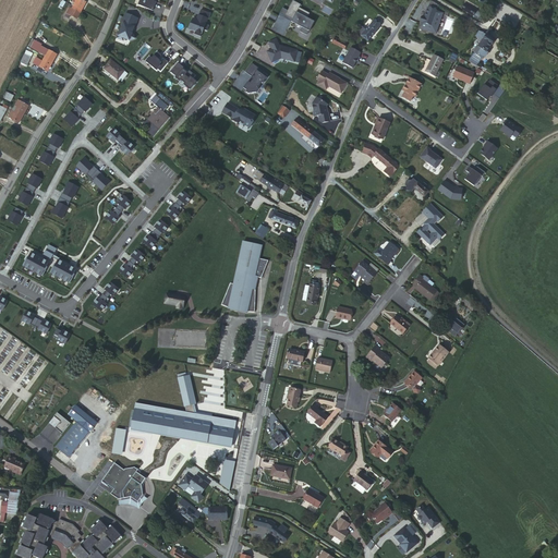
[(65,2),(60,0),(58,0),(50,11),(57,16),(65,2)]
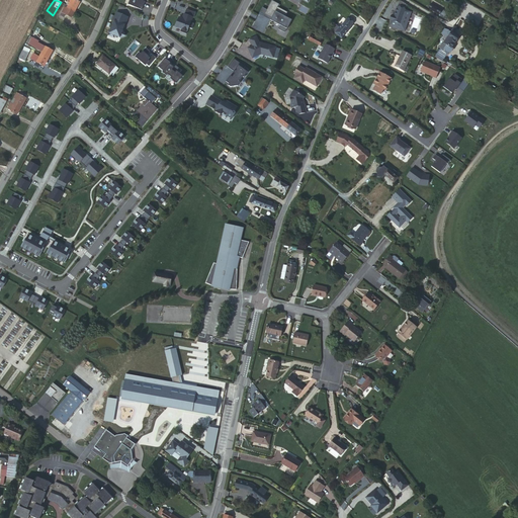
[(68,6),(76,10),(80,3),(75,0),(68,0),(67,2),(70,3),(68,6)]
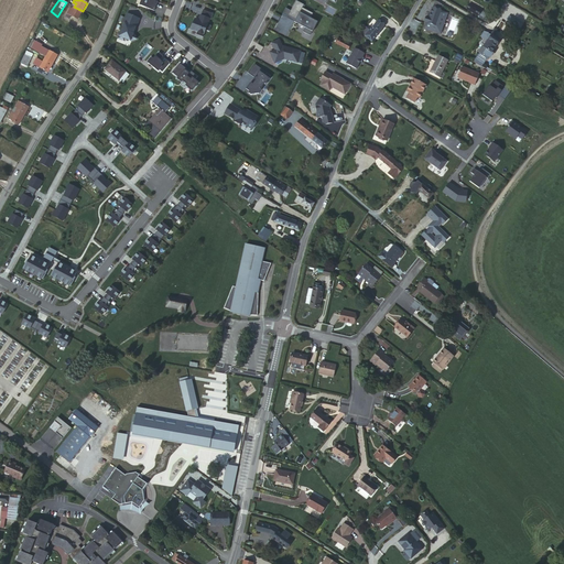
[(149,0),(145,8),(153,11),(158,2),(152,0),(149,0)]
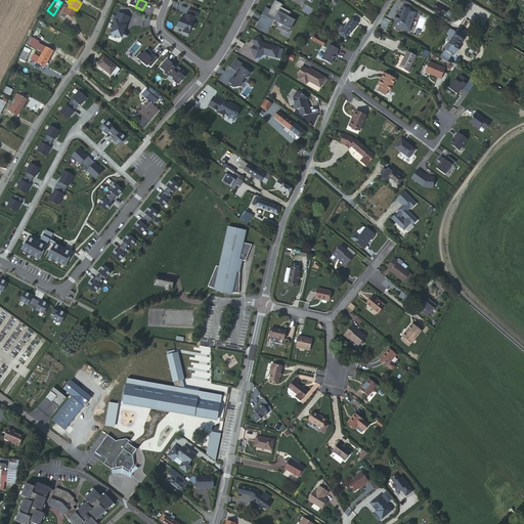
[(282,5),(275,1),(270,10),(268,15),(274,18),(273,22),(284,27),(281,30),(288,33),(290,30),(295,20),(289,17),(291,12),(280,7),(282,5)]
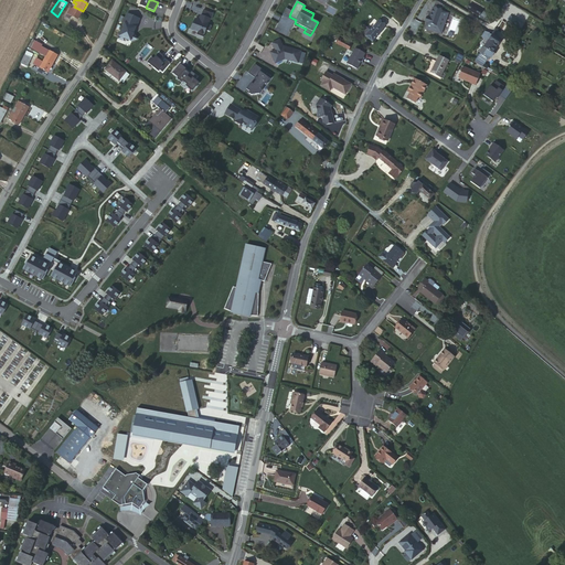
[(78,20),(83,11),(74,7),(72,4),(67,13),(71,16),(78,20)]
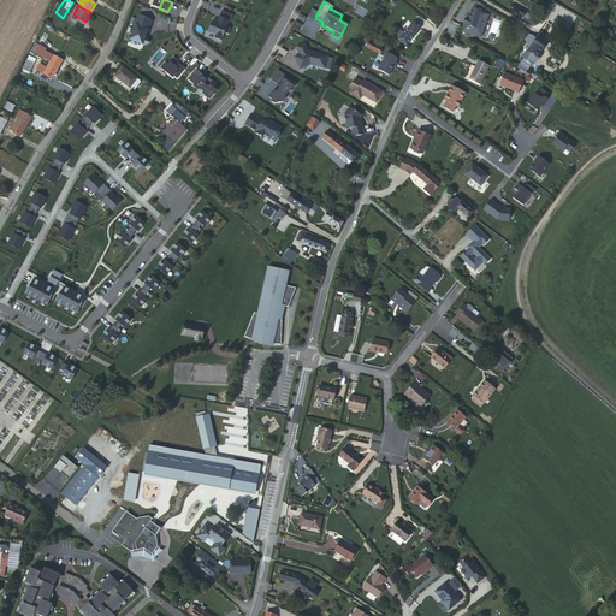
[(509,10),(522,18),(526,12),(513,5),(509,10)]
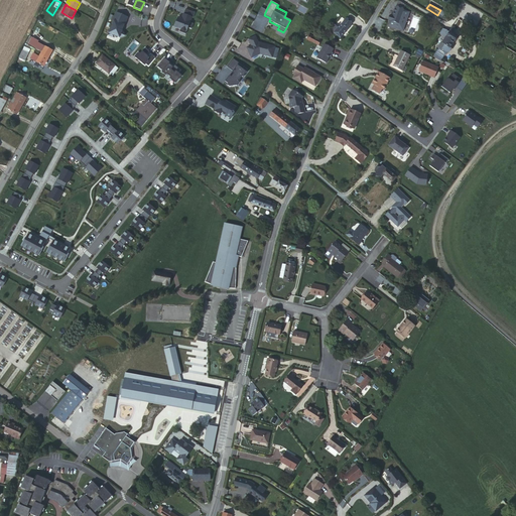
[(264,15),(266,10),(261,8),(258,15),(269,21),(270,18),(264,15)]
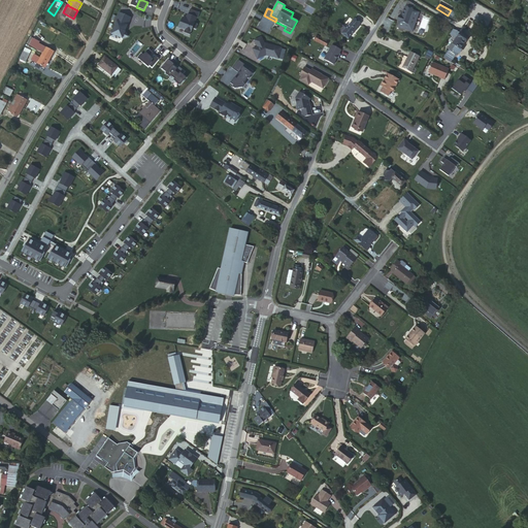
[(400,18),(398,23),(408,26),(414,11),(404,8),(401,18),(400,18)]
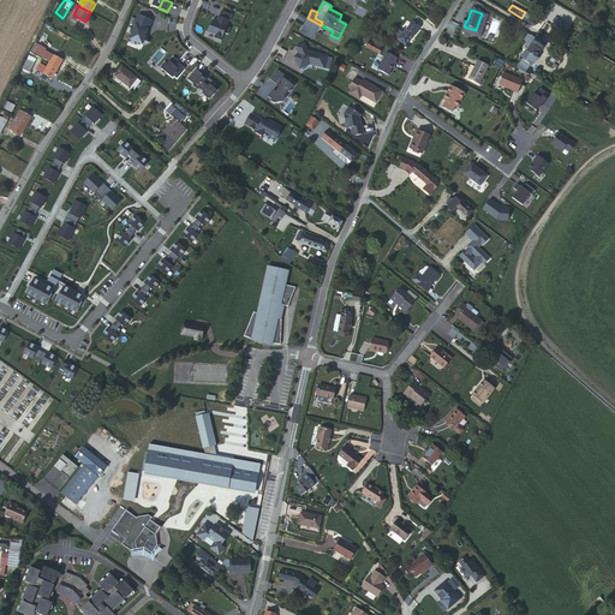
[(232,16),(221,11),(219,18),(218,23),(212,21),(208,33),(215,35),(214,39),(221,41),(224,34),(227,35),(230,29),(226,27),(228,22),(230,22),(232,16)]
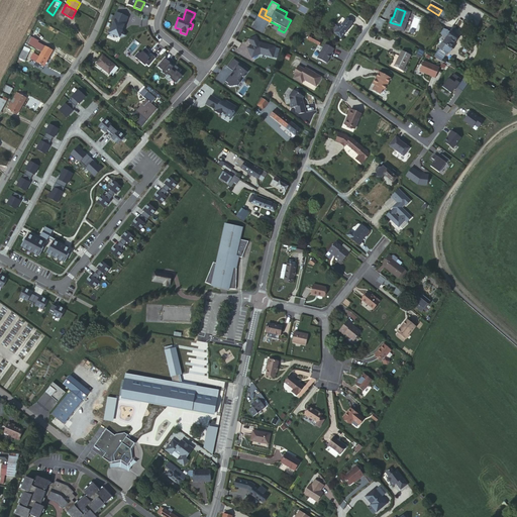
[(441,10),(438,15),(438,16),(444,19),(447,14),(441,10)]
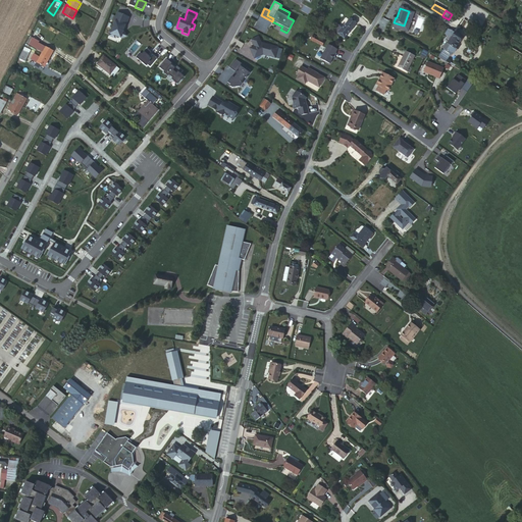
[(119,16),(122,15),(117,13),(113,21),(115,21),(117,22),(119,16)]
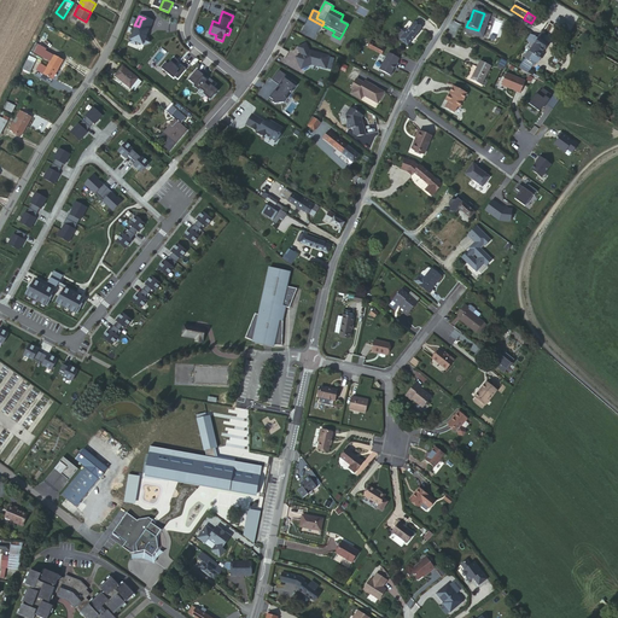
[(136,25),(129,42),(135,46),(136,42),(144,46),(149,44),(146,38),(145,38),(147,30),(149,31),(152,22),(145,18),(141,19),(139,27),(136,25)]
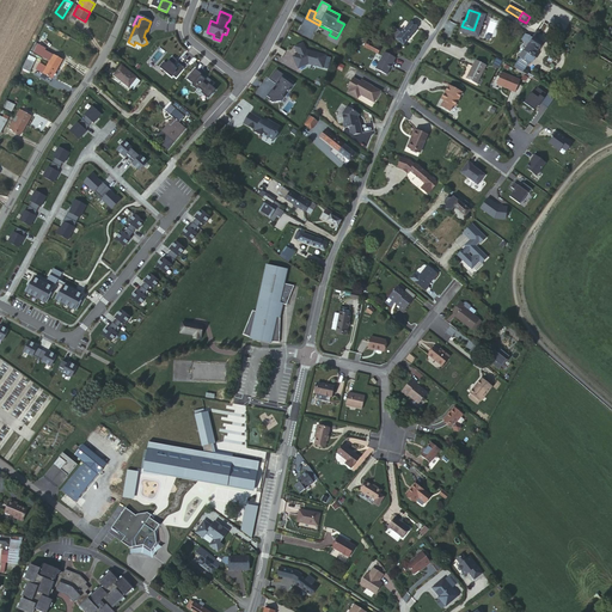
[(397,38),(397,40),(403,46),(417,29),(410,23),(402,34),(397,29),(392,35),(397,38)]
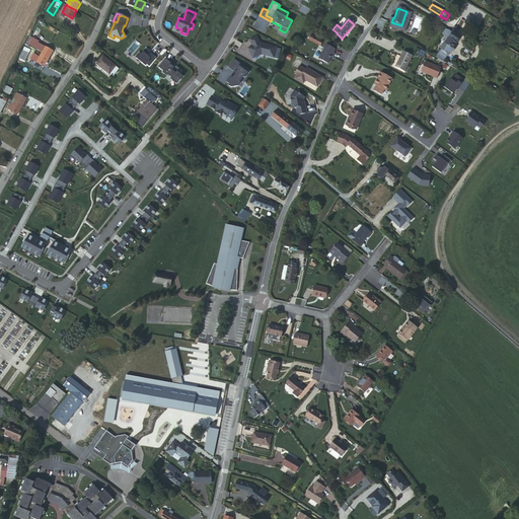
[(459,38),(452,32),(436,57),(443,61),(459,38)]
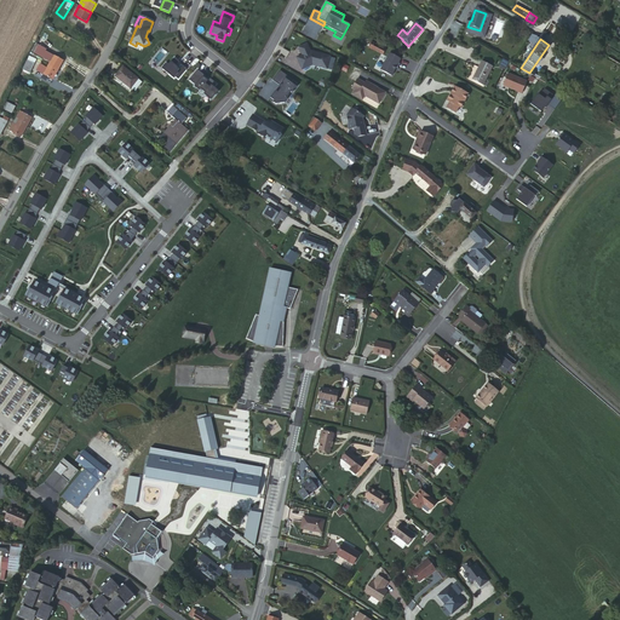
[(383,53),(385,46),(371,41),(368,49),(383,53)]
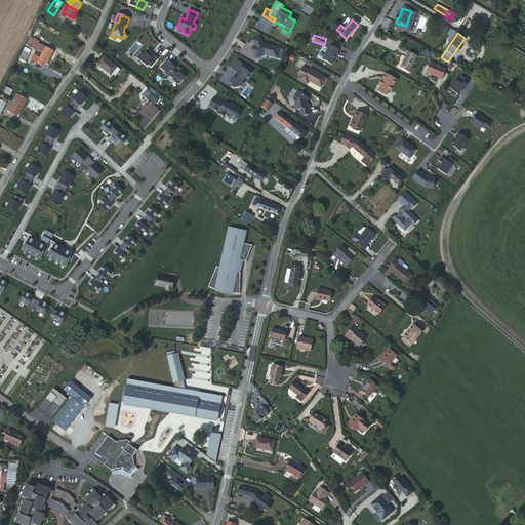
[(280,48),(264,44),(263,44),(260,37),(253,40),(256,47),(251,49),(255,59),(265,55),(277,59),(280,48)]
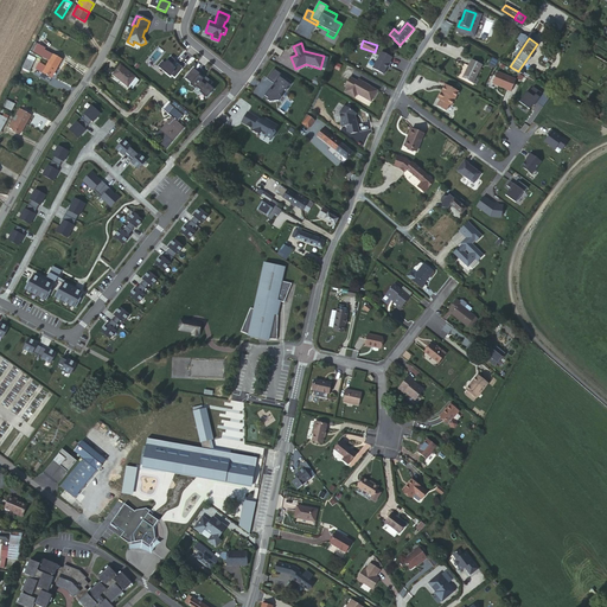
[(50,61),(48,64),(57,69),(62,59),(44,50),(45,49),(38,44),(34,51),(50,61)]
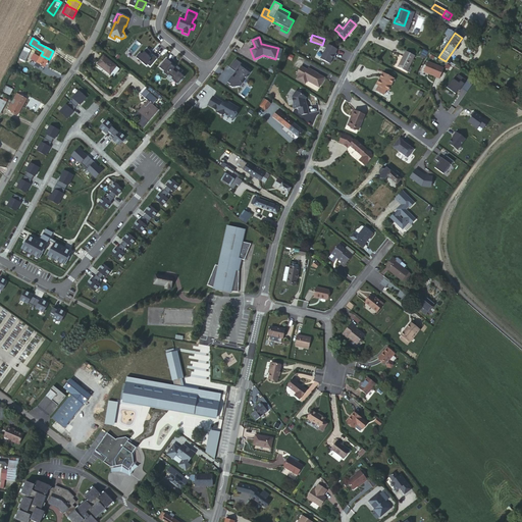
[(337,49),(328,44),(321,59),(330,64),(337,49)]
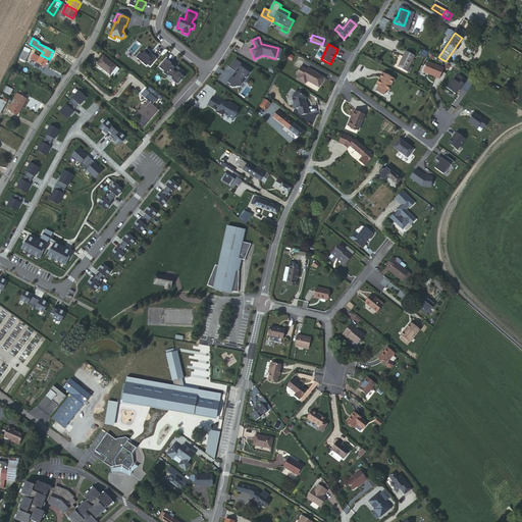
[(147,65),(150,67),(157,59),(153,56),(151,59),(149,58),(150,57),(148,56),(151,52),(146,49),(141,55),(139,53),(136,58),(146,66),(147,65)]
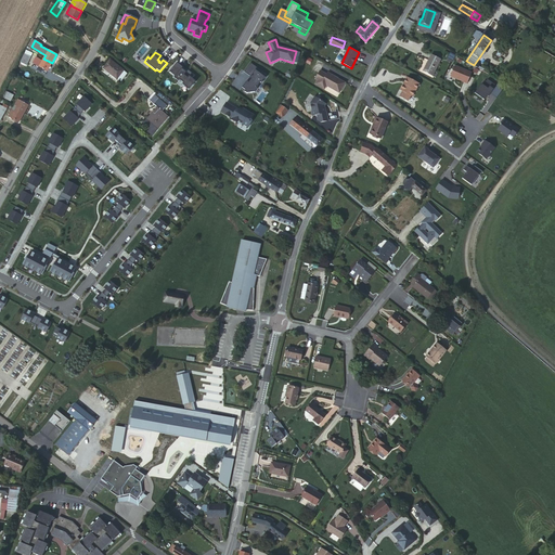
[(30,57),(30,56),(25,54),(21,63),(27,65),(30,57)]
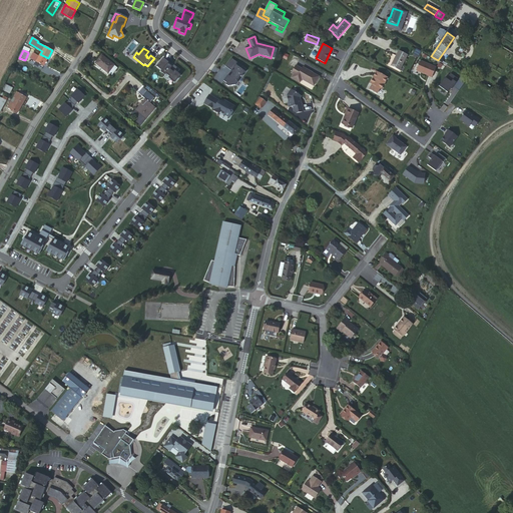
[(399,51),(391,66),(399,70),(407,55),(399,51)]
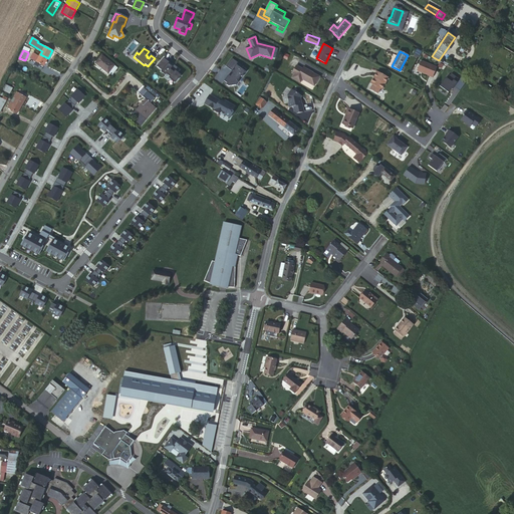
[(48,58),(40,54),(39,56),(36,55),(36,56),(33,54),(30,58),(44,65),(48,58)]
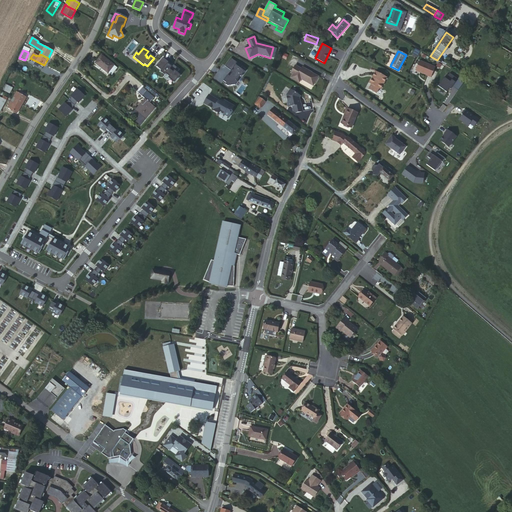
[(101,56),(95,64),(108,73),(108,72),(112,75),(117,68),(101,56)]
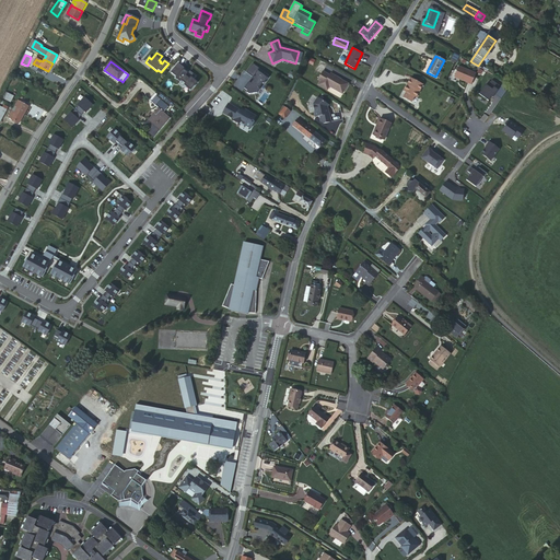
[(177,63),(170,72),(176,78),(175,79),(179,82),(181,81),(185,84),(184,85),(190,91),(196,83),(193,80),(196,77),(188,71),(187,73),(183,70),(184,69),(177,63)]
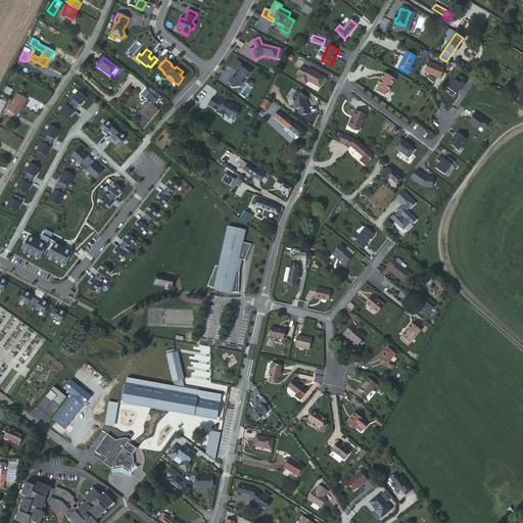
[(230,87),(233,89),(240,88),(243,84),(242,83),(246,79),(250,74),(241,66),(242,64),(236,59),(230,68),(236,73),(228,84),(231,86),(230,87)]
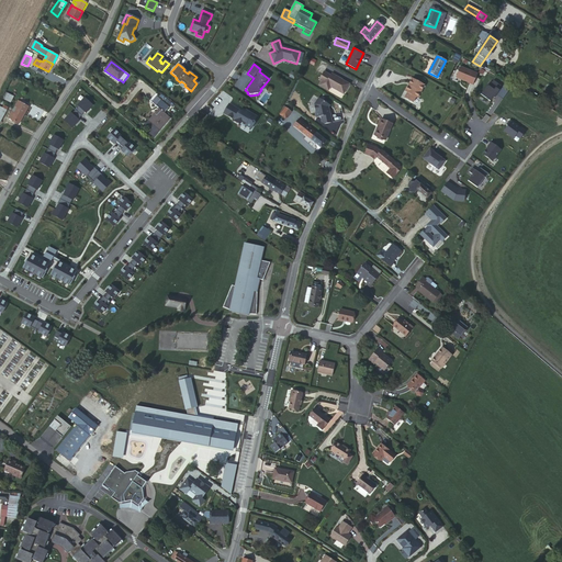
[(479,72),(461,66),(457,78),(474,85),(479,72)]
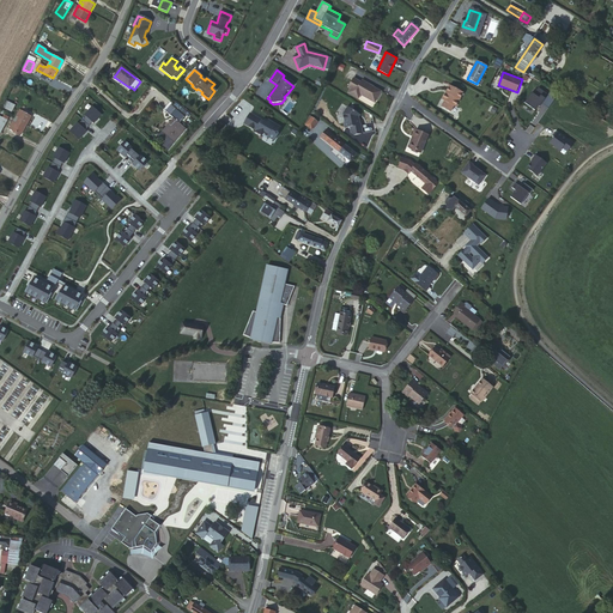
[(360,82),(353,78),(349,86),(351,89),(349,92),(358,98),(360,95),(376,103),(382,92),(374,86),(374,87),(371,86),(370,84),(363,79),(360,82)]
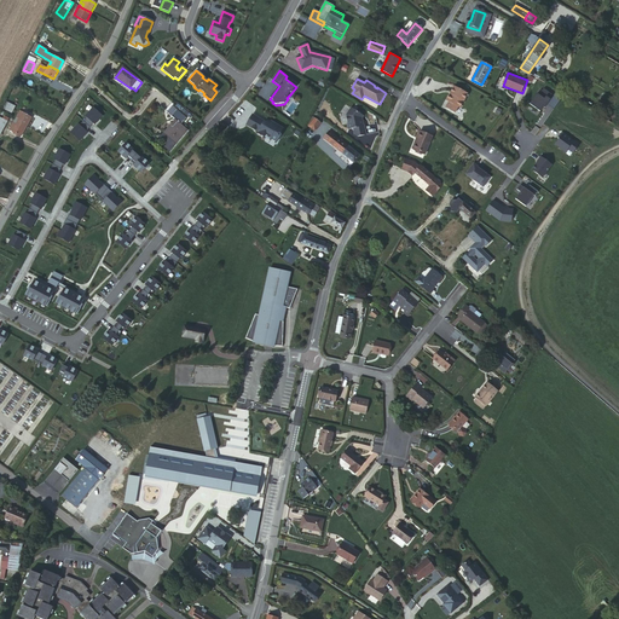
[(467,93),(453,86),(445,100),(447,102),(445,108),(453,113),(457,106),(460,108),(467,93)]
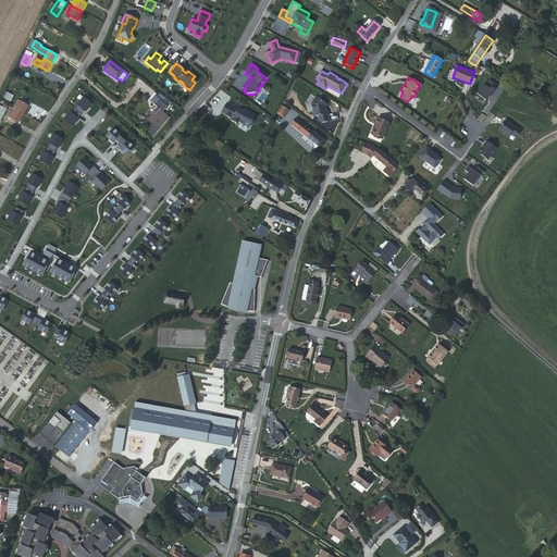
[(489,82),(486,81),(477,93),(486,100),(490,96),(491,97),(493,95),(498,98),(507,87),(500,83),(498,86),(490,79),(489,82)]
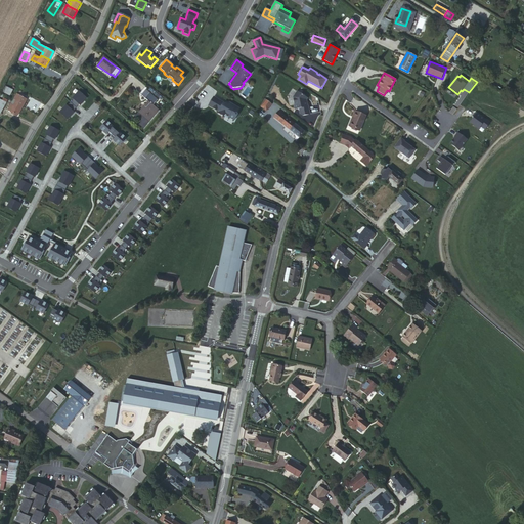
[(145,98),(149,93),(145,90),(141,95),(145,98)]
